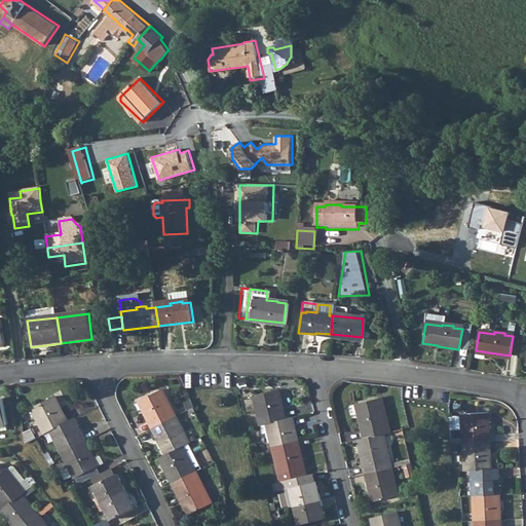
[(277,389),(253,396),(260,423),(265,422),(285,417),(277,389)]
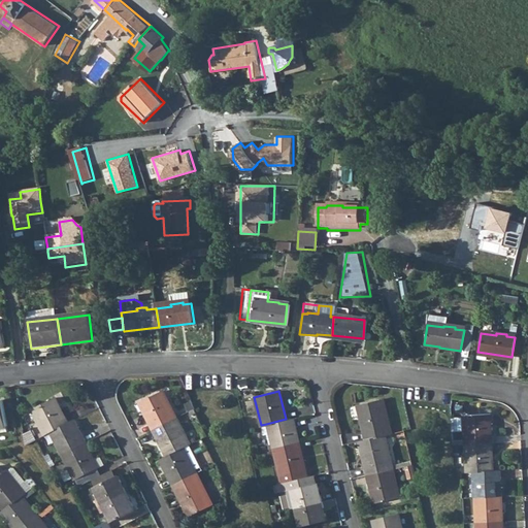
[(161,392),(137,403),(151,430),(174,419),(161,392)]
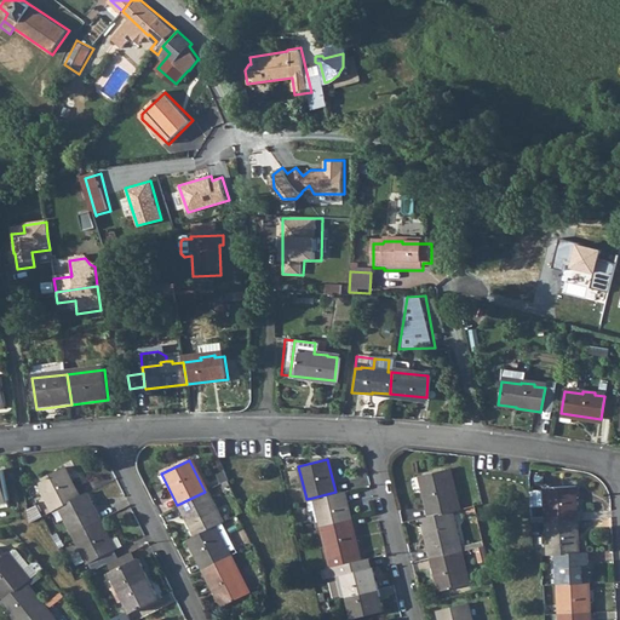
[(61,468),(33,482),(50,514),(57,510),(76,500),(61,468)]
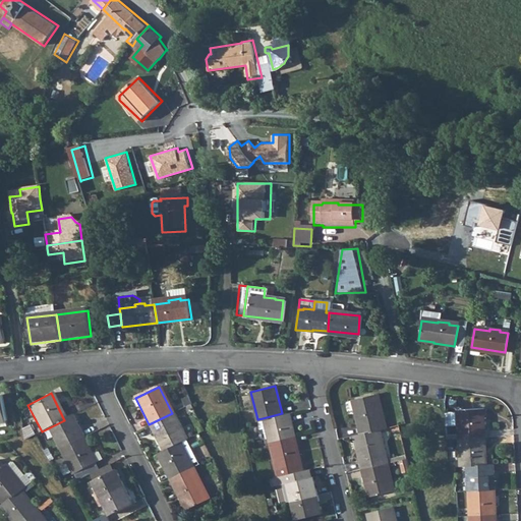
[(378,393),(353,399),(361,432),(380,427),(386,426),(382,408),(378,393)]
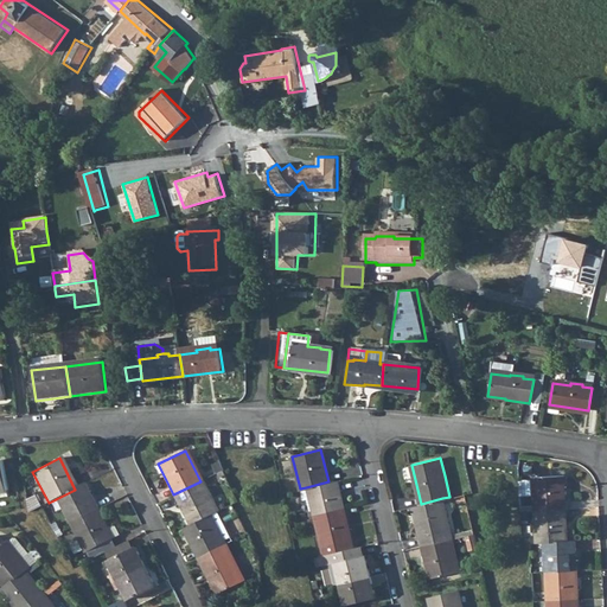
[(562,474),(532,477),(532,480),(524,480),(525,496),(534,496),(535,508),(564,506),(562,474)]
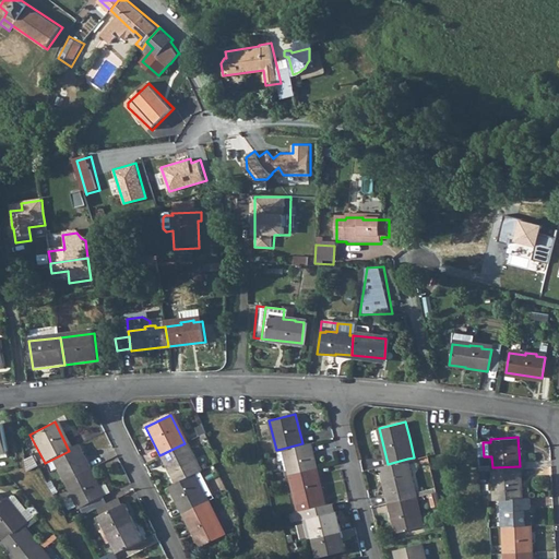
[(302,443),(282,449),(288,474),(316,467),(309,442),(302,443)]
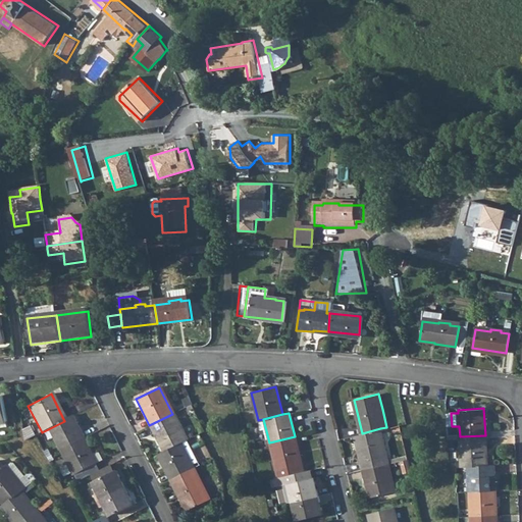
[(172,414),(149,425),(161,451),(178,442),(185,439),(172,414)]
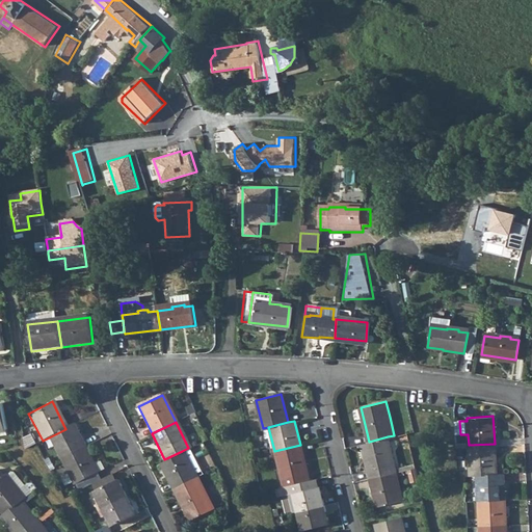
[(65,429),(49,437),(58,457),(81,446),(72,426),(65,429)]
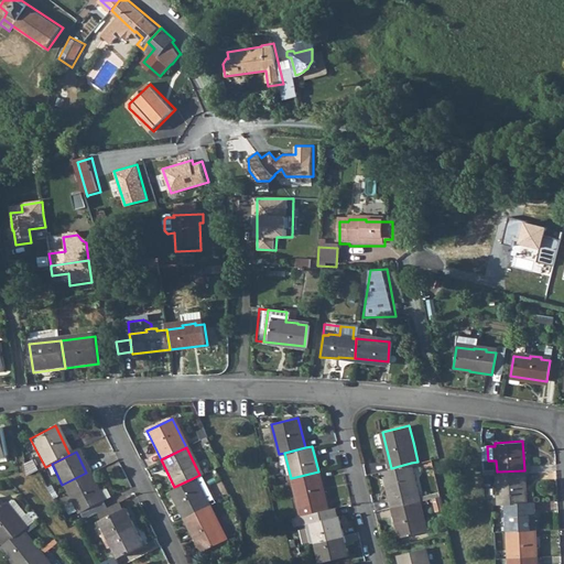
[(24,465),(25,477),(36,472),(38,470),(33,461),(24,465)]
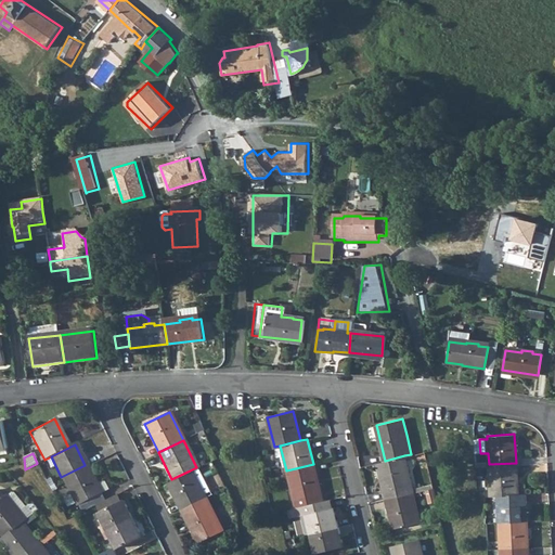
[(385,461),(378,462),(387,499),(414,492),(404,455),(385,461)]
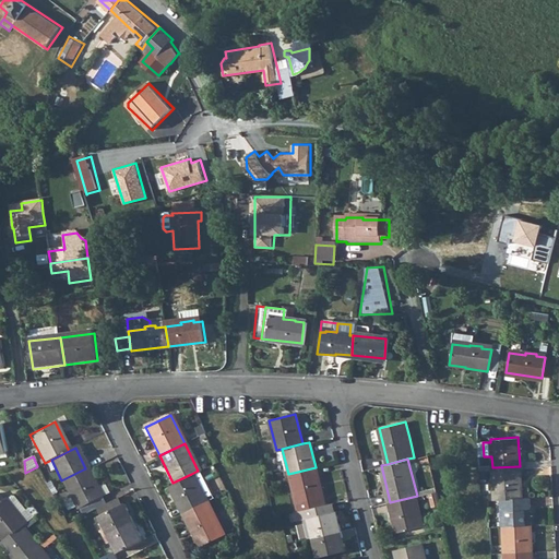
[(520,466),(492,467),(494,498),(502,498),(522,497),(520,466)]
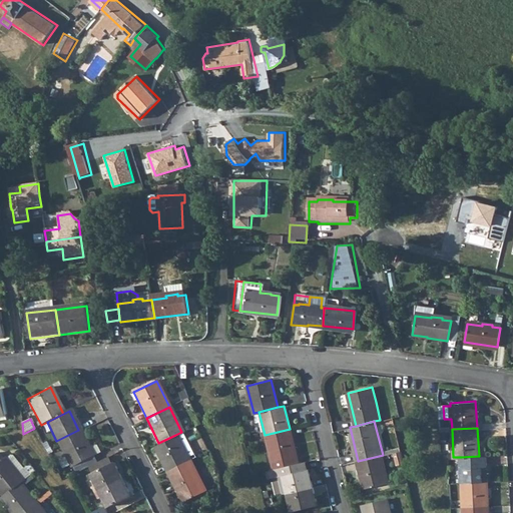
[(290,429),(265,435),(272,462),(296,456),(290,429)]
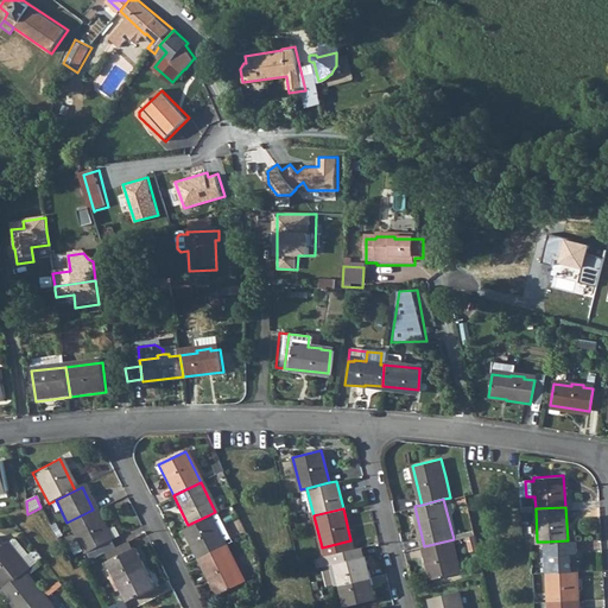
[(93,510),(67,523),(75,538),(80,548),(81,550),(107,537),(93,510)]
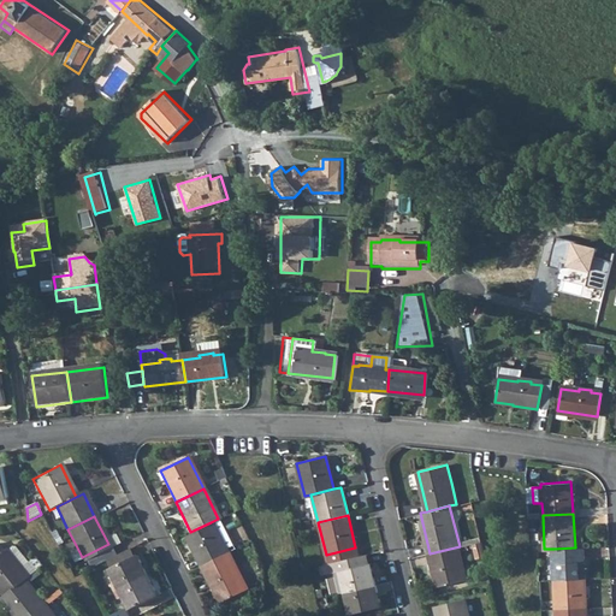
[(190,532),(183,535),(199,566),(226,552),(211,522),(190,532)]
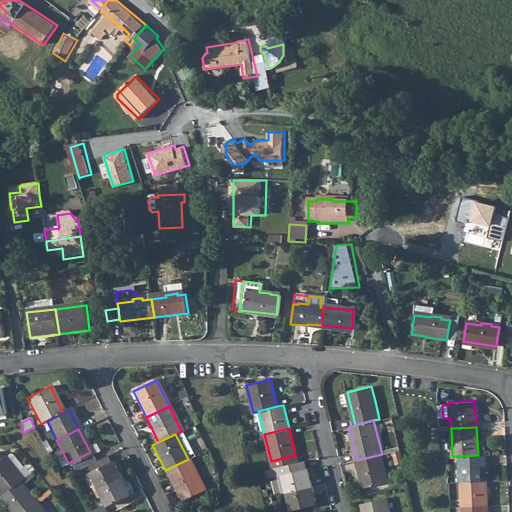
[(398,449),(391,451),(394,463),(401,462),(398,449)]
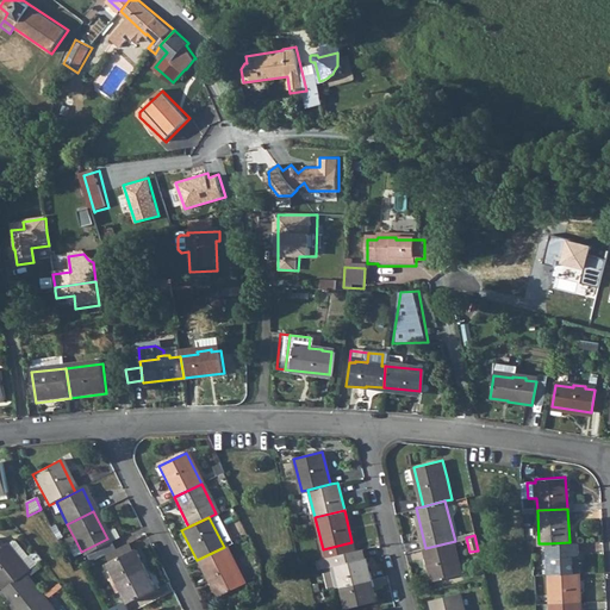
[(75,540),(64,545),(69,554),(80,549),(75,540)]
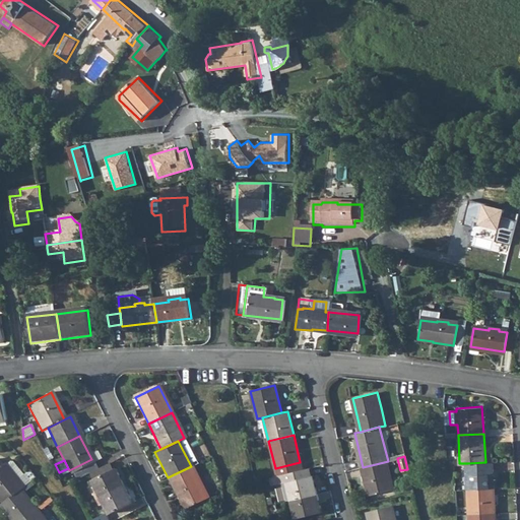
[(388,461),(363,467),(370,495),(394,489),(388,461)]
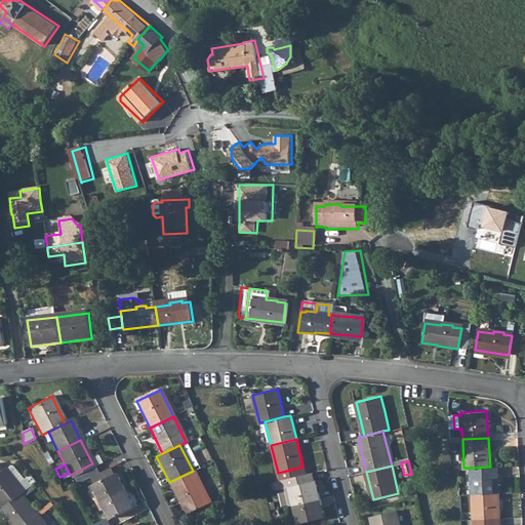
[(303,467),(278,473),(280,481),(305,475),(303,467)]
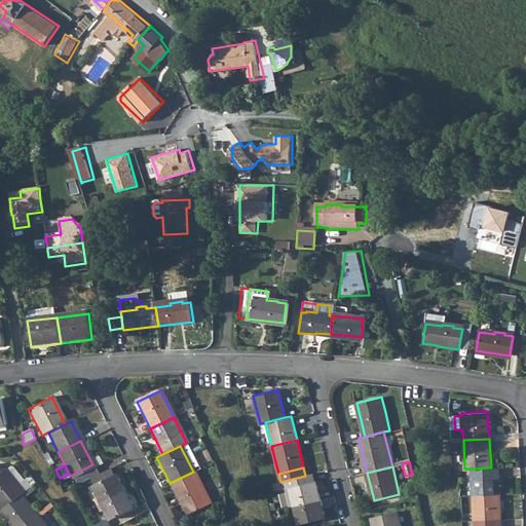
[(491,467),(473,468),(475,493),(500,492),(498,467),(491,467)]
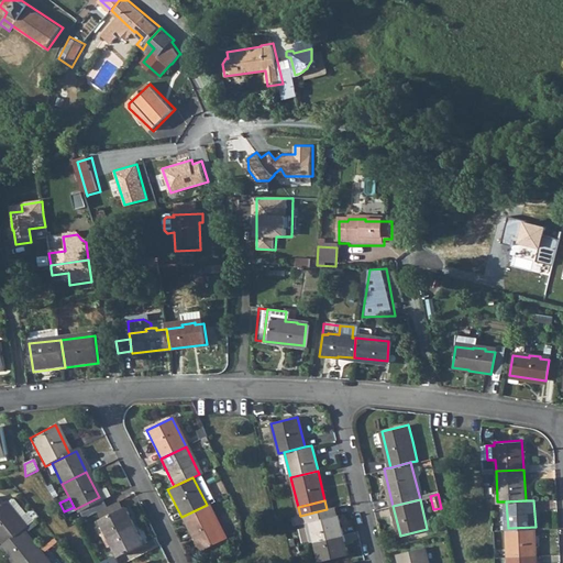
[(0,509),(0,541),(4,547),(22,533),(37,521),(31,514),(26,517),(15,505),(10,505),(7,507),(4,506),(2,507),(0,509)]
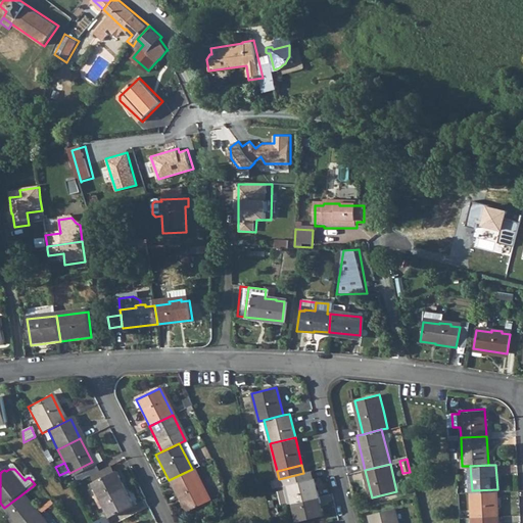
[(192,469),(169,480),(184,512),(207,501),(192,469)]
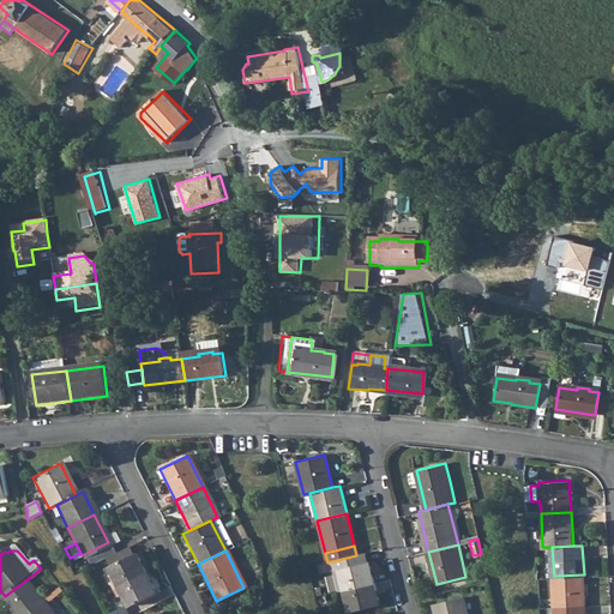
[(356,555),(327,563),(330,572),(332,571),(337,591),(345,590),(374,583),(368,561),(366,563),(363,553),(356,555)]
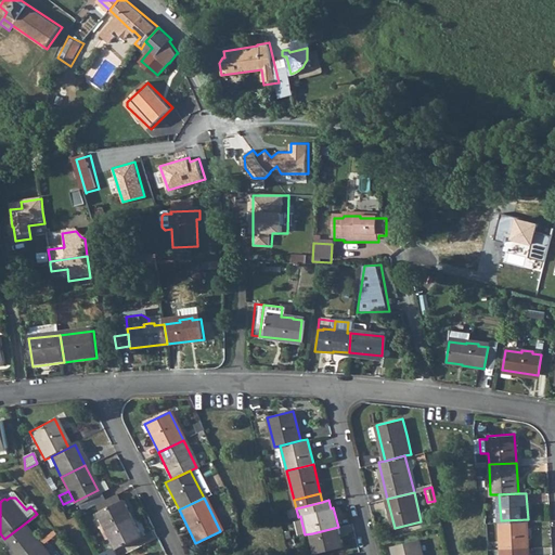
[(97,513),(105,530),(130,518),(121,501),(97,513)]
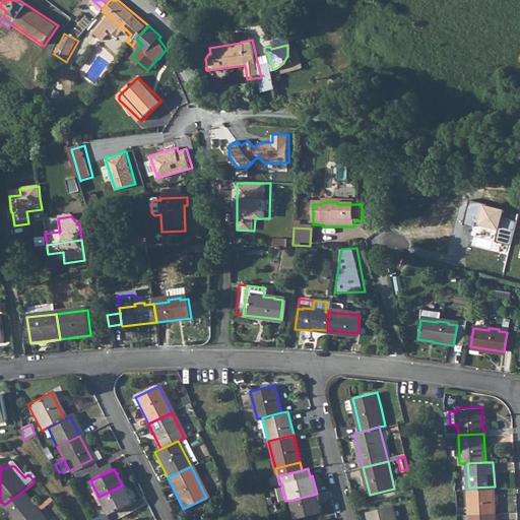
[(122,485),(99,497),(108,514),(131,503),(122,485)]
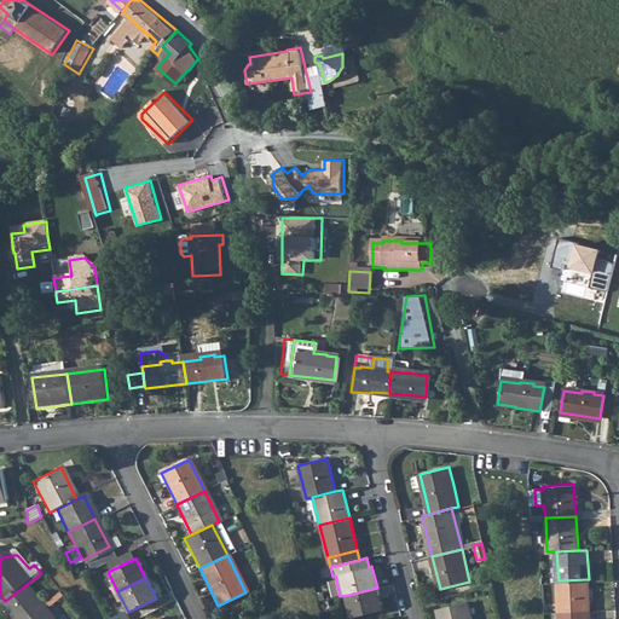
[(589,579),(559,580),(560,611),(590,608),(589,579)]
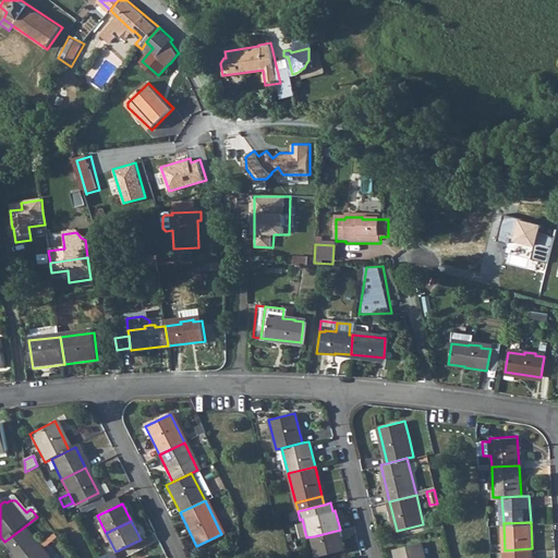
[(4,542),(1,545),(11,557),(26,557),(38,549),(22,529),(4,542)]
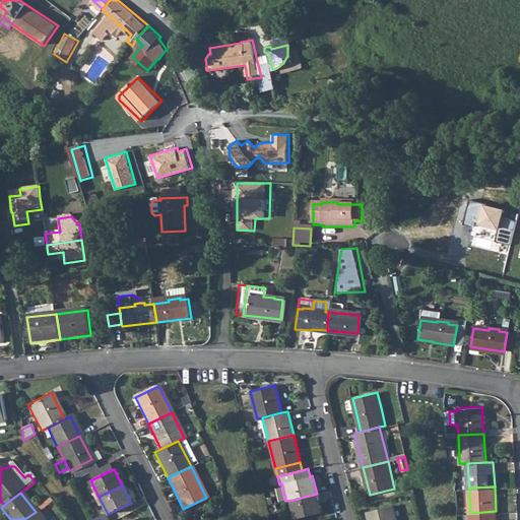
[(317,494),(293,500),(297,518),(321,512),(317,494)]
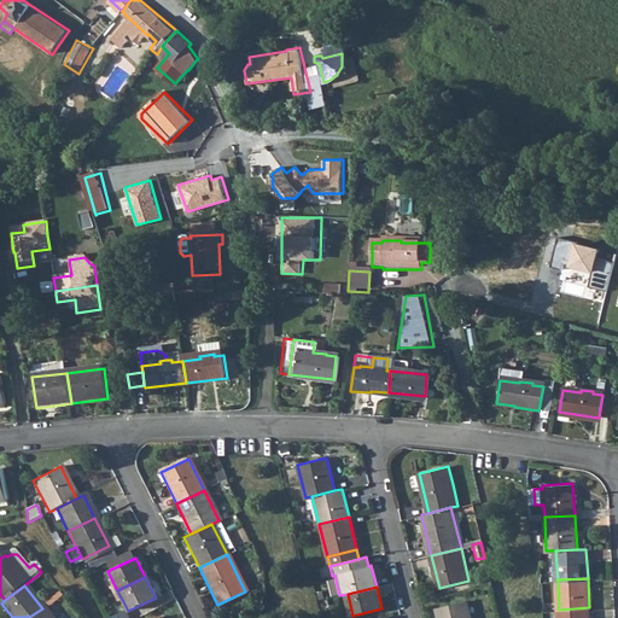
[(42,608),(46,612),(62,599),(59,595),(42,608)]
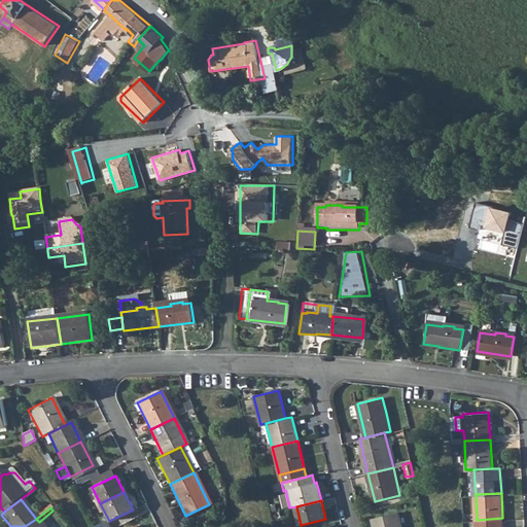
[(401,526),(398,512),(374,518),(375,526),(401,526)]
